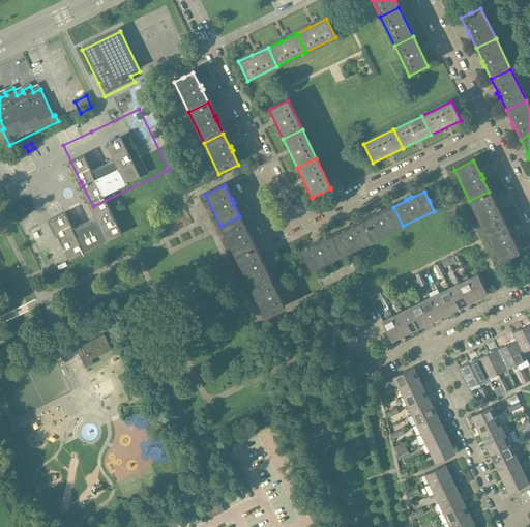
[(489,192),(469,201),(484,232),(503,223),(497,209),(498,209),(496,204),(495,205),(489,192)]
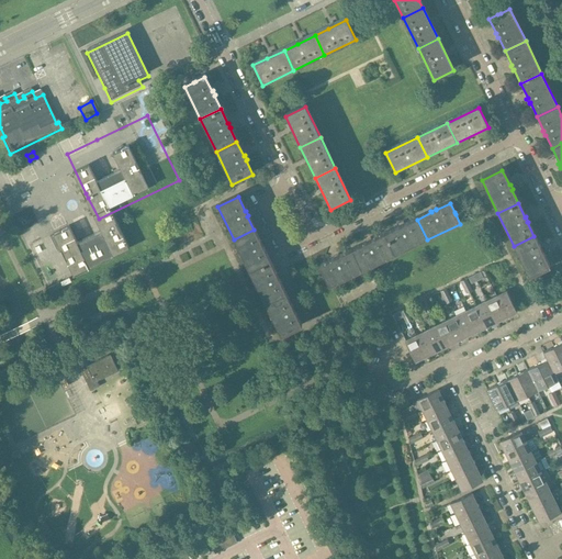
[(37,216),(27,222),(57,282),(98,263),(70,205),(40,221),(37,216)]
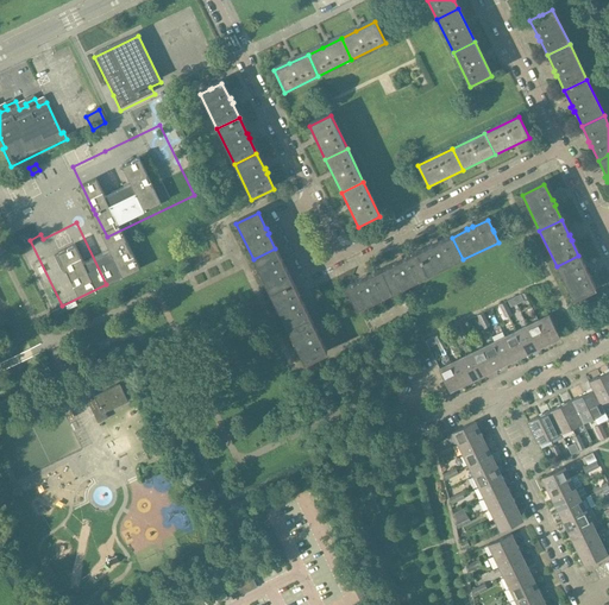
[(437,244),(432,246),(432,247),(416,254),(428,277),(463,259),(452,238),(438,245),(437,244)]
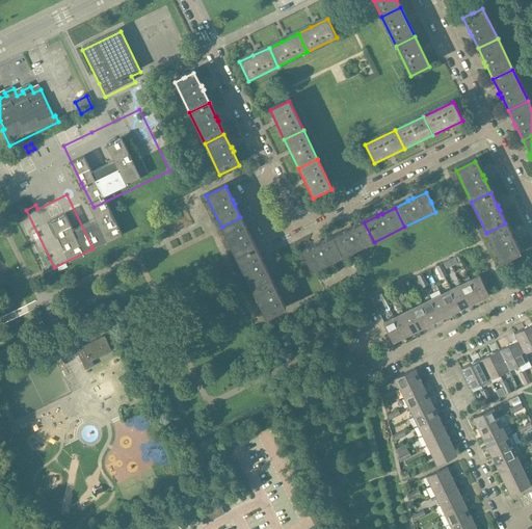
[(240,217),(221,227),(236,258),(256,248),(249,235),(250,234),(248,230),(247,231),(240,217)]
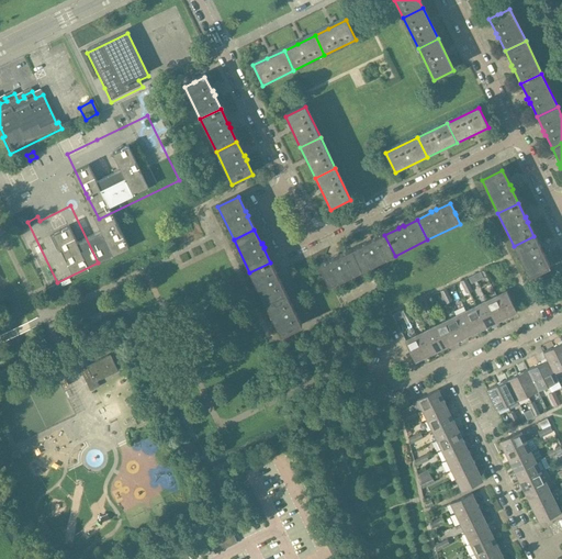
[(370,241),(366,243),(367,244),(352,252),(362,271),(395,256),(384,235),(371,242),(370,241)]
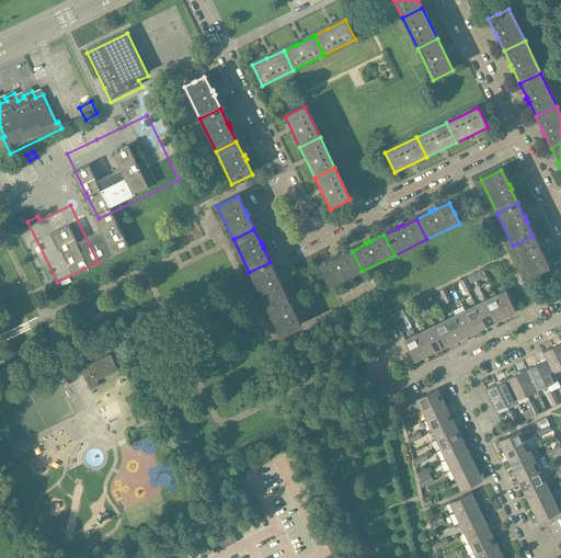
[(533,236),(513,246),(528,279),(537,274),(540,273),(549,269),(542,253),(544,253),(541,249),(539,249),(533,236)]
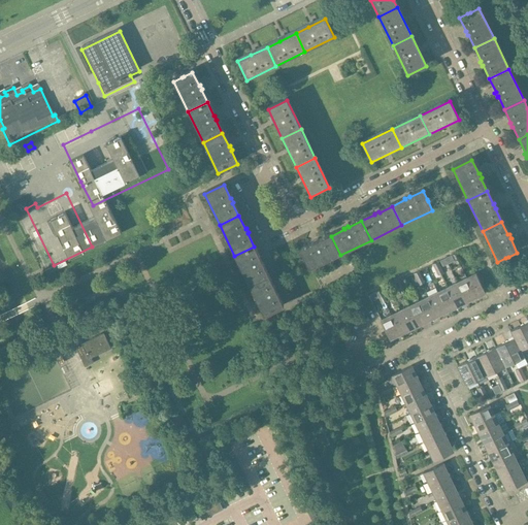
[(314,244),(301,251),(300,251),(309,270),(340,255),(331,236),(318,242),(318,241),(314,243),(314,244)]
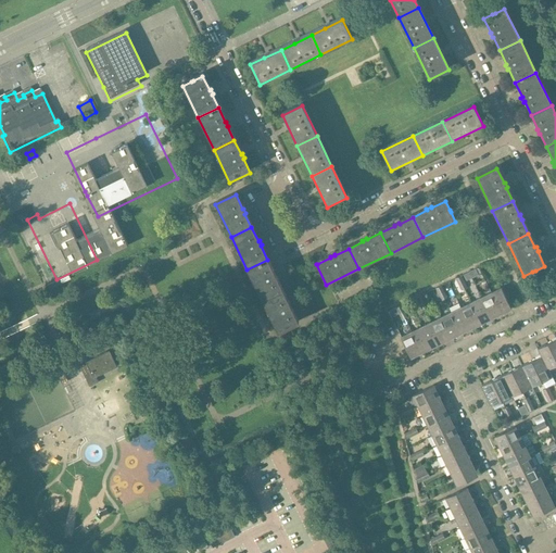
[(112,256),(99,263),(102,271),(122,262),(118,253),(112,256)]
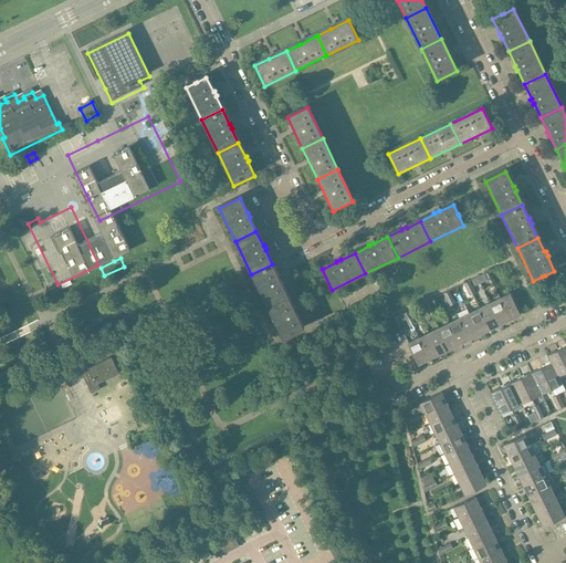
[(272,264),(251,274),(268,308),(289,298),(281,283),(282,282),(280,278),(279,279),(272,264)]
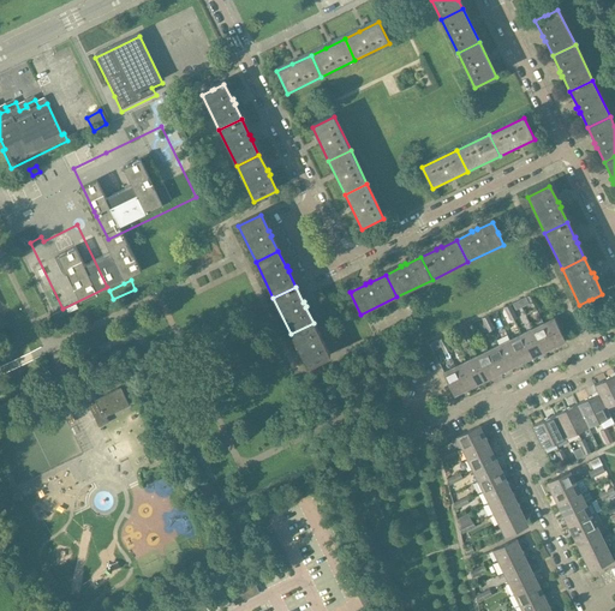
[(76,307),(65,312),(67,317),(78,312),(76,307)]
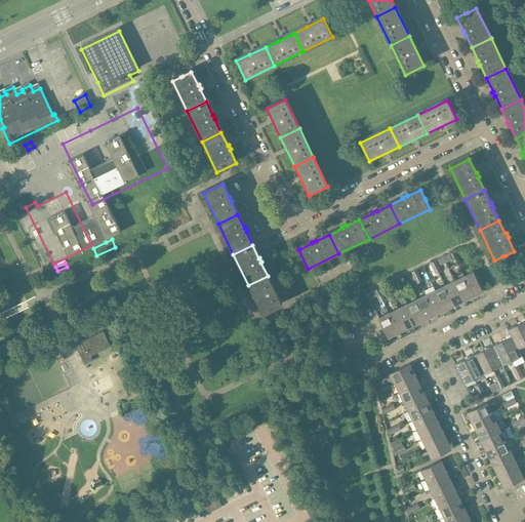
[(55,267),(43,273),(45,277),(57,271),(55,267)]
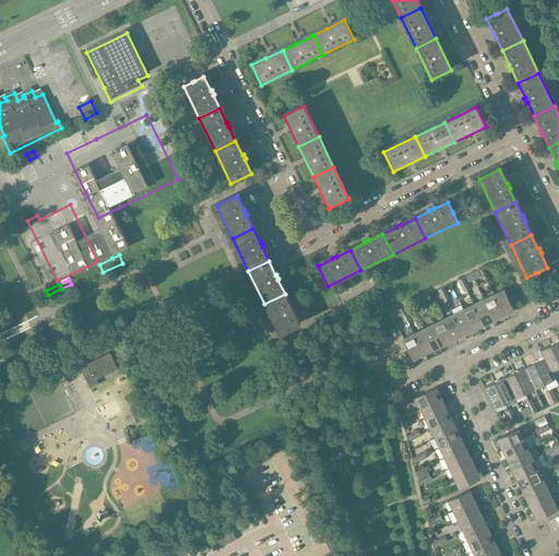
[(503,293),(494,297),(503,318),(513,314),(503,293)]
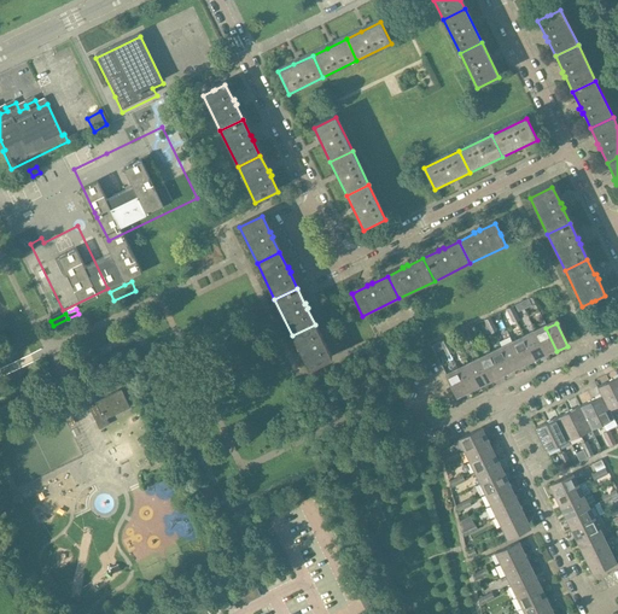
[(315,325),(292,335),(309,372),(320,367),(322,364),(332,360),(325,344),(326,344),(324,339),(322,339),(315,325)]
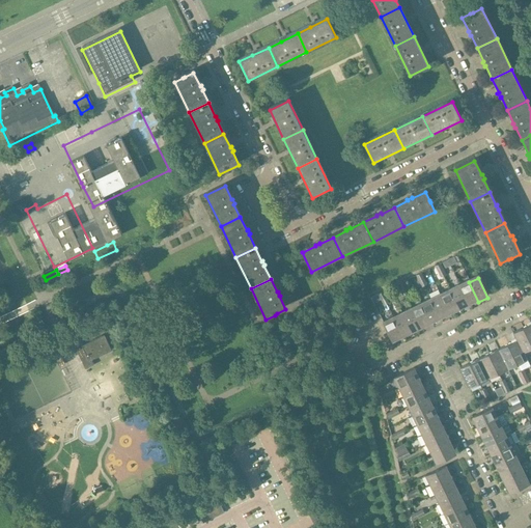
[(469,282),(459,287),(469,307),(478,302),(469,282)]
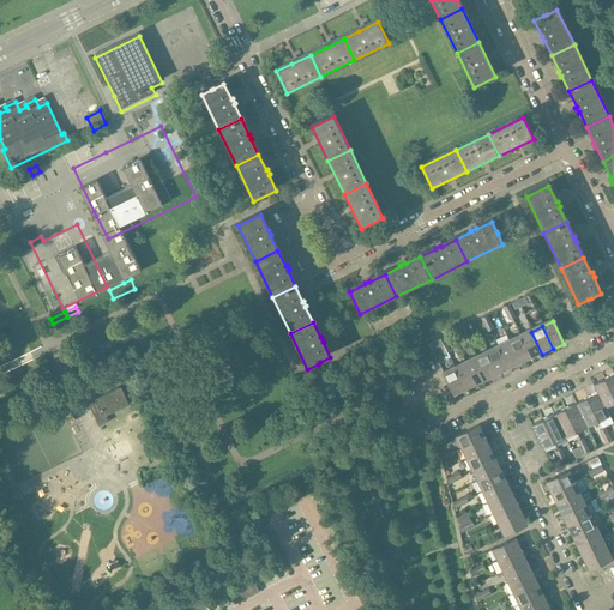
[(531,332),(519,337),(531,360),(542,355),(531,332)]
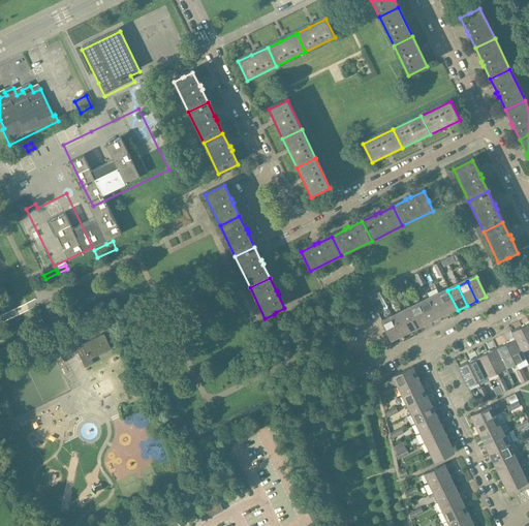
[(447,290),(438,296),(447,315),(458,310),(447,290)]
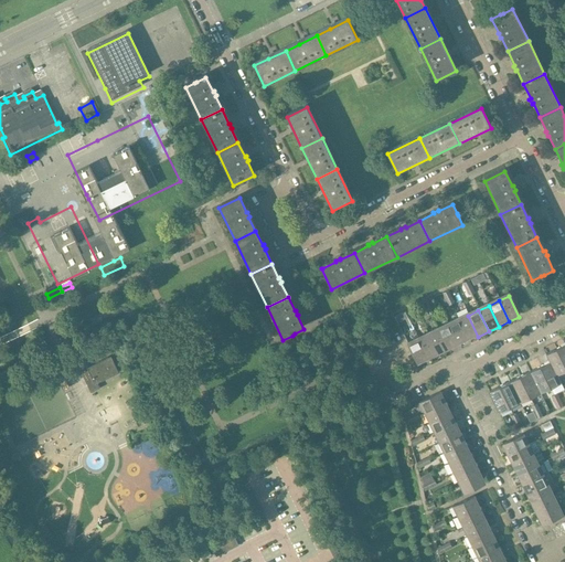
[(468,316),(458,320),(468,341),(478,337),(468,316)]
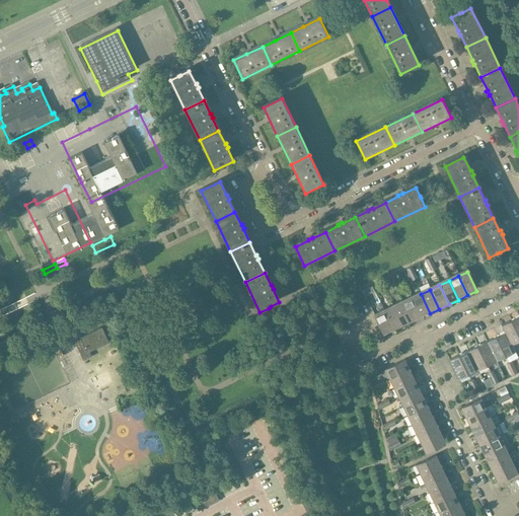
[(368,291),(364,292),(370,305),(374,303),(368,291)]
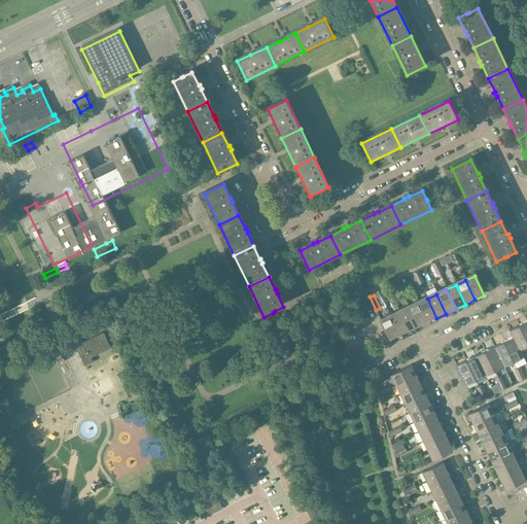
[(427,299),(418,304),(427,323),(436,318),(427,299)]
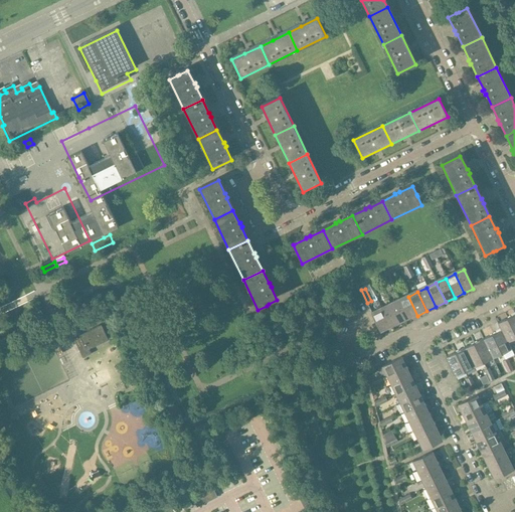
[(408,297),(399,301),(408,320),(417,316),(408,297)]
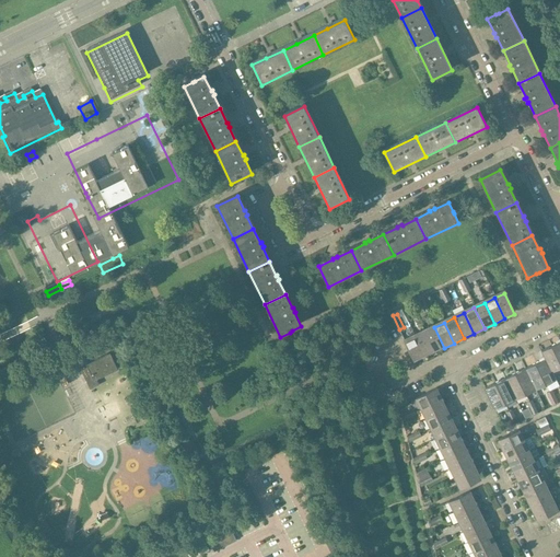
[(434,327),(424,333),(434,354),(444,348),(434,327)]
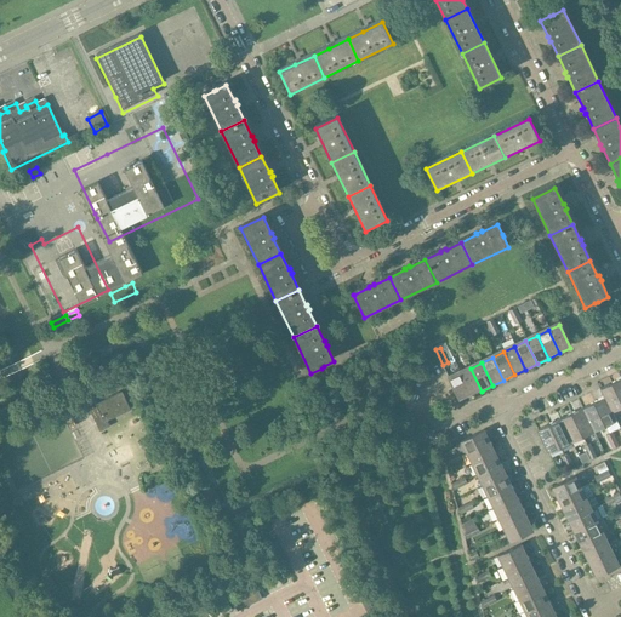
[(471,369),(459,373),(471,396),(482,392),(471,369)]
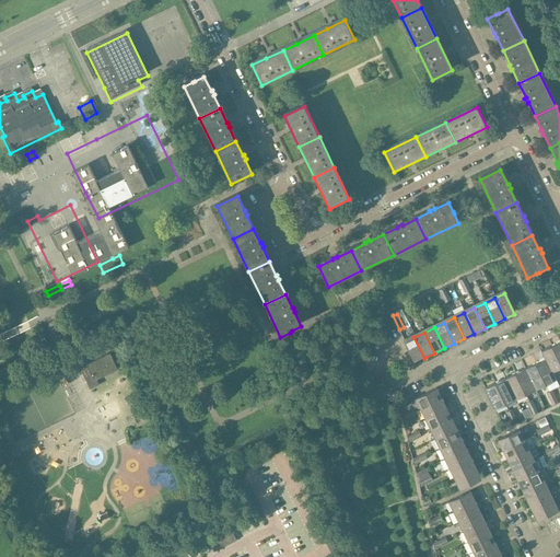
[(413,337),(404,343),(413,363),(424,358),(413,337)]
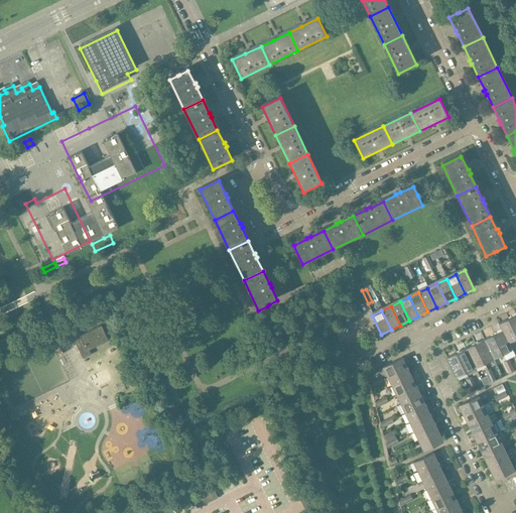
[(515,337),(508,322),(498,326),(502,334),(503,333),(508,345),(509,345),(515,341),(515,337)]
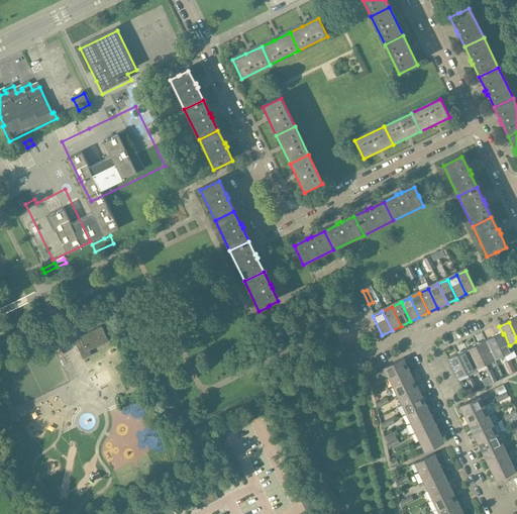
[(81,341),(75,344),(83,362),(91,357),(89,352),(109,343),(102,327),(80,338),(81,341)]
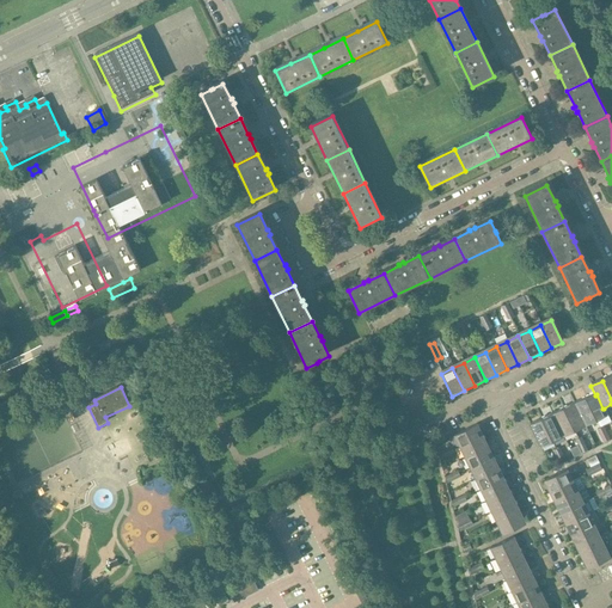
[(597,394),(595,395),(585,400),(597,423),(607,417),(604,409),(603,409),(597,394)]
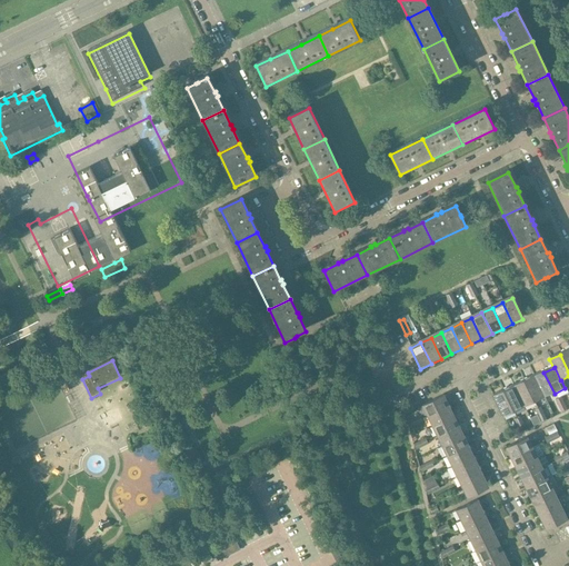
[(543,373),(533,377),(543,398),(555,394),(543,373)]
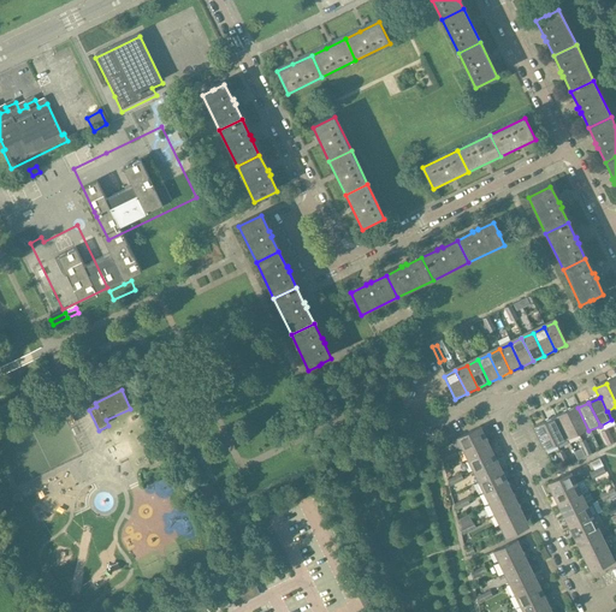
[(578,408),(567,414),(578,437),(588,431),(578,408)]
